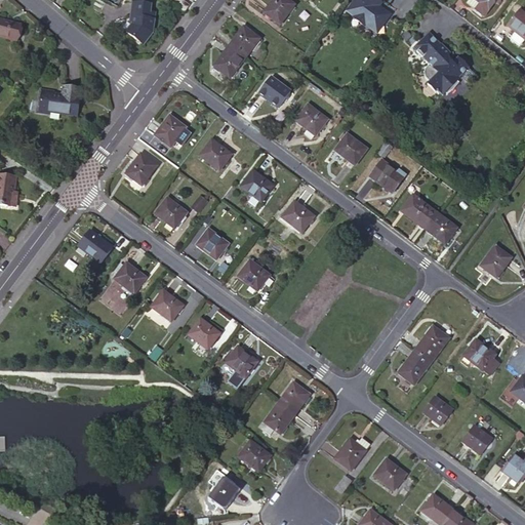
[(180,0),(176,6),(184,12),(189,6),(189,5),(180,0)]
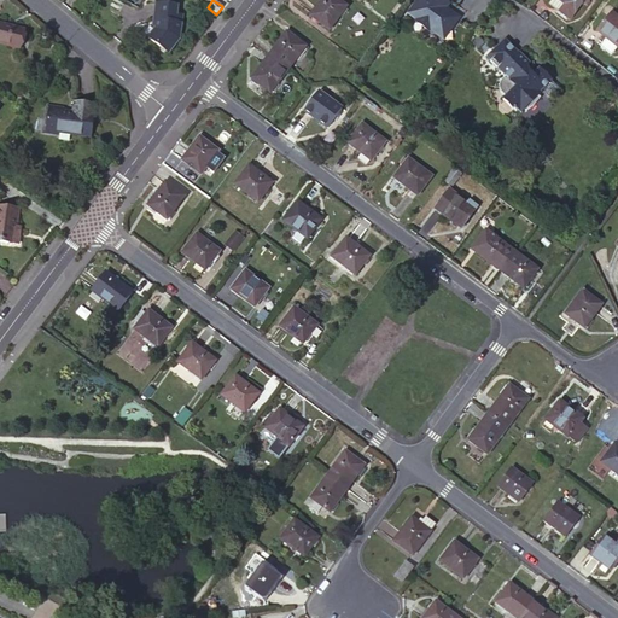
[(336,0),(320,0),(309,16),(328,30),(345,7),(336,0)]
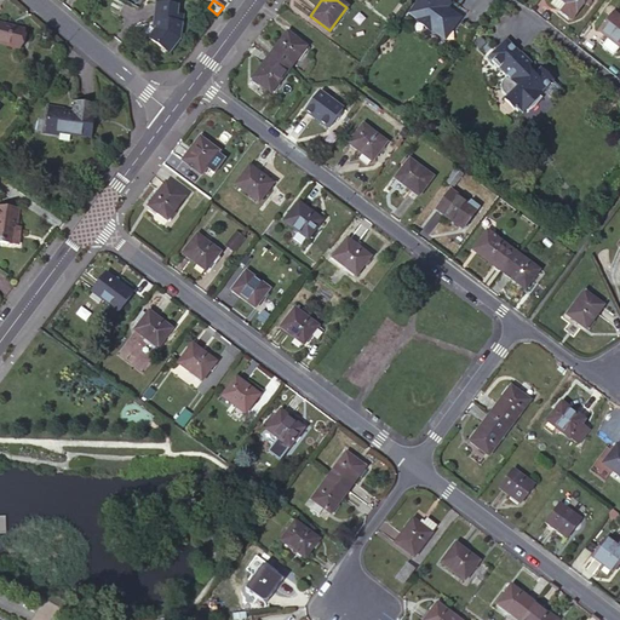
[(449,0),(415,0),(407,12),(415,18),(414,22),(428,32),(428,30),(437,38),(447,27),(451,29),(458,19),(442,7),(446,3),(447,4),(449,0)]
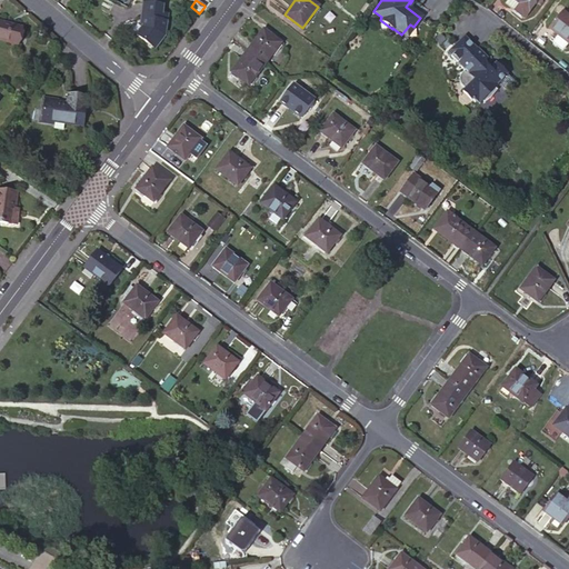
[(508,0),(506,3),(523,18),(536,2),(538,0),(508,0)]
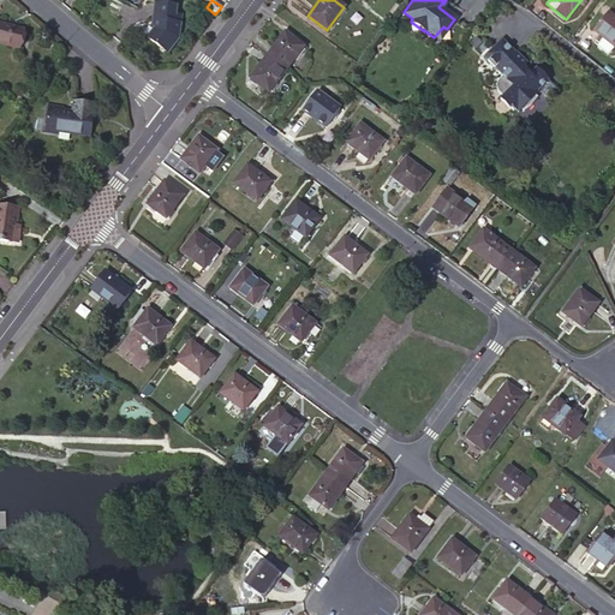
[(178,6),(156,3),(154,19),(156,21),(155,27),(148,35),(167,53),(180,37),(181,24),(179,24),(180,16),(177,15),(178,6)]
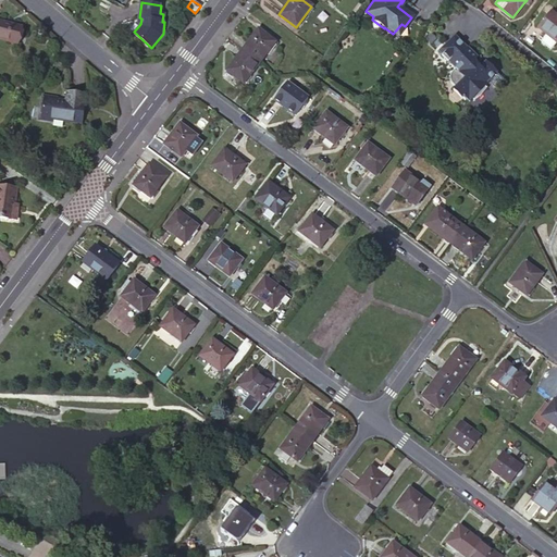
[(556,16),(551,12),(537,28),(555,42),(556,39),(556,16)]
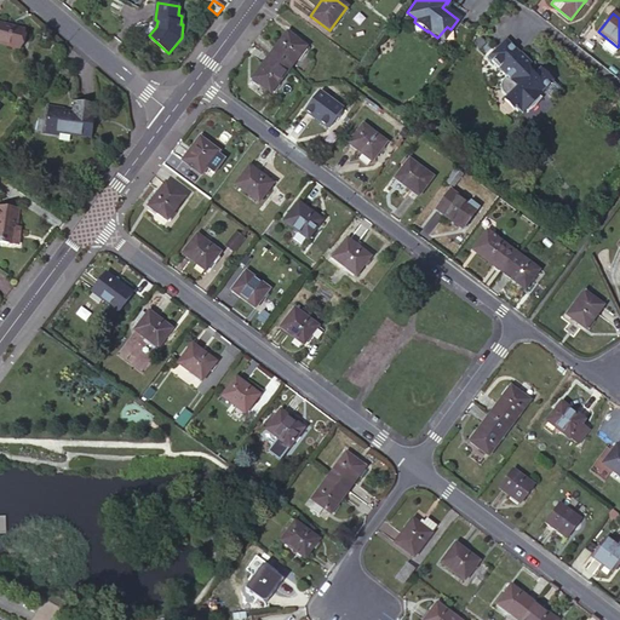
[(22,29),(0,23),(0,42),(18,49),(22,29)]
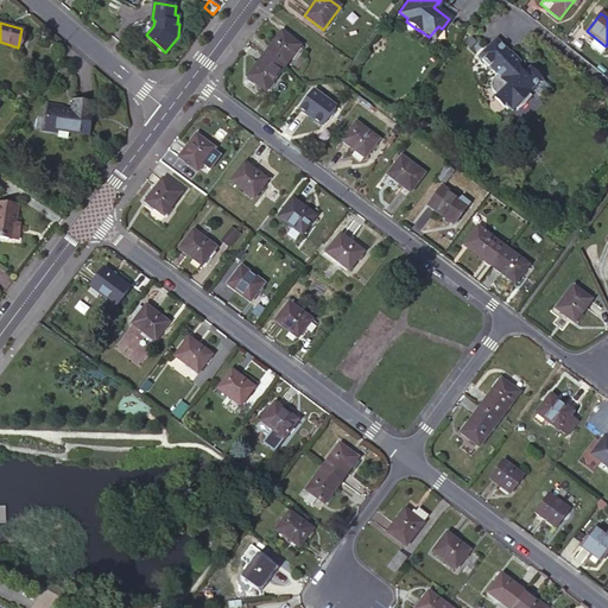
[(438,26),(429,37),(432,40),(442,29),(438,26)]
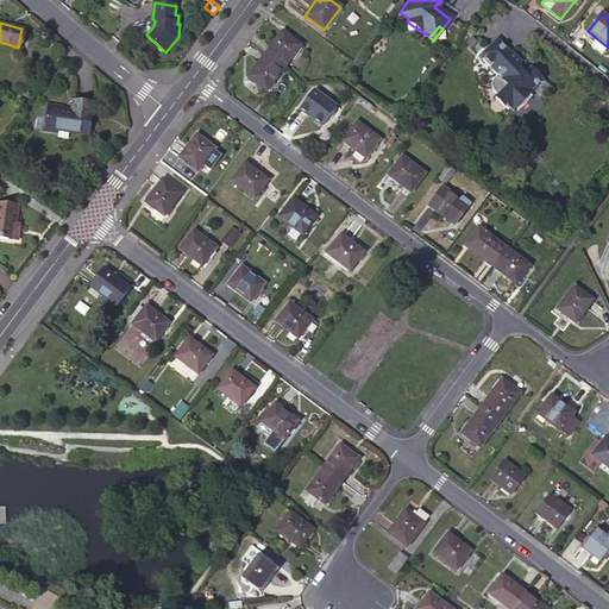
[(281,32),(263,55),(282,69),(300,46),(281,32)]
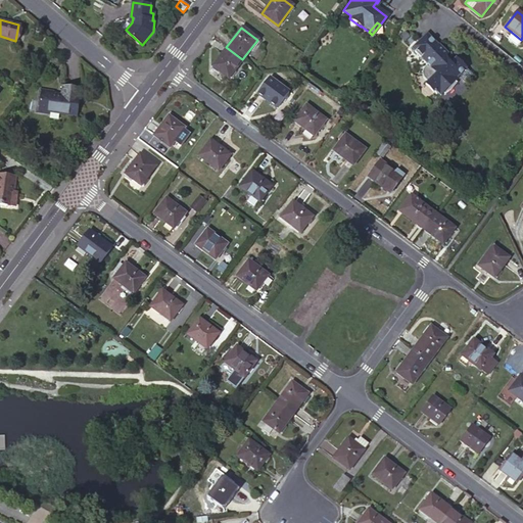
[(449,94),(452,96),(455,93),(458,90),(460,87),(463,84),(461,83),(463,80),(469,86),(478,76),(461,59),(456,64),(449,58),(453,54),(444,47),(431,35),(418,48),(421,51),(419,54),(425,59),(426,59),(432,65),(429,69),(428,69),(428,70),(427,72),(427,73),(427,74),(427,75),(427,76),(427,77),(427,78),(428,78),(428,79),(429,80),(430,80),(433,84),(431,86),(440,94),(440,93),(443,95),(444,94),(447,96),(449,94)]
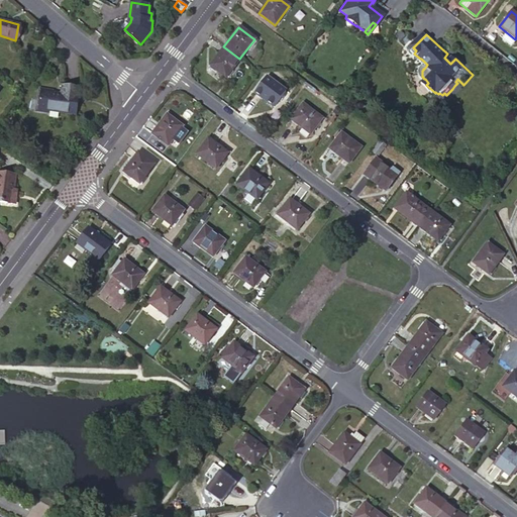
[(239,59),(223,46),(209,66),(225,78),(239,59)]
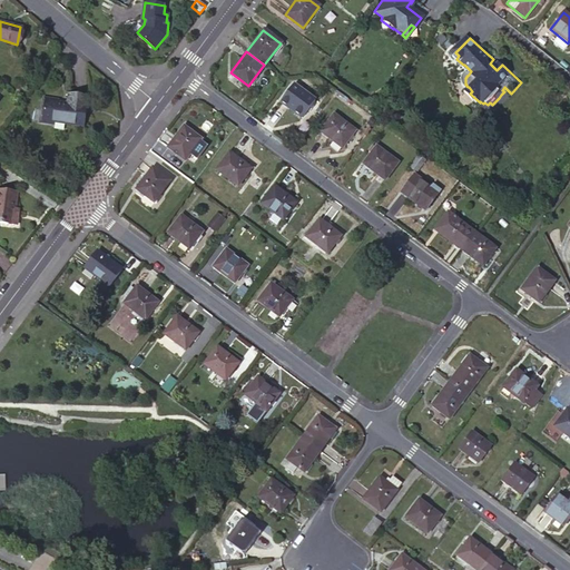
[(314,100),(293,85),(279,104),(301,118),(314,100)]
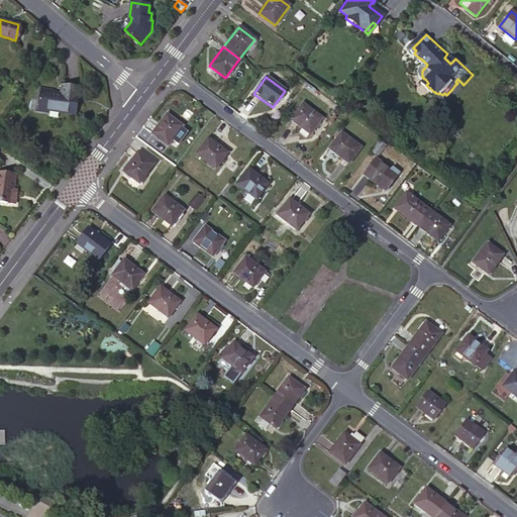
[(61,95),(54,93),(41,92),(38,111),(48,113),(48,110),(76,114),(80,89),(63,86),(61,95)]
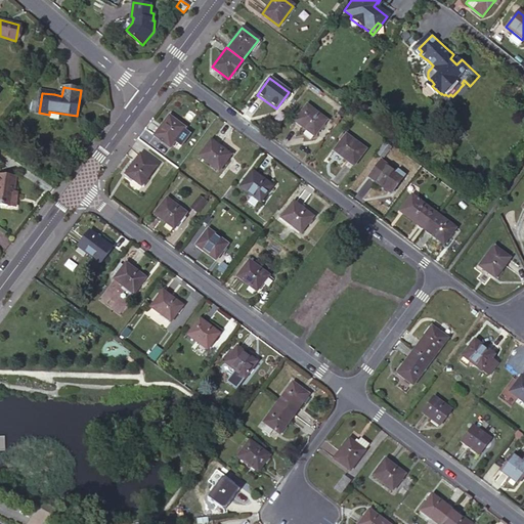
[(42,93),(54,94),(54,92),(40,90),(37,113),(39,113),(42,93)]
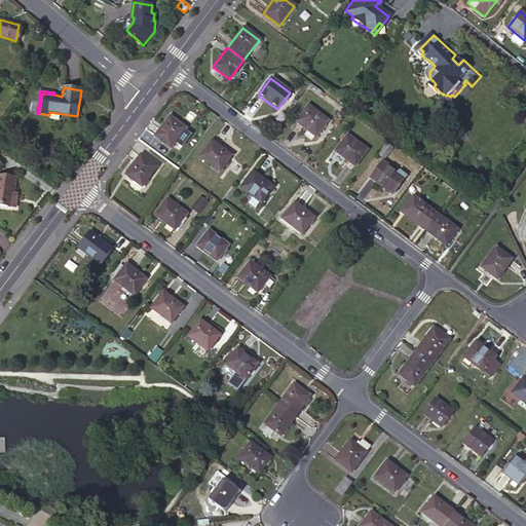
[(327,121),(307,106),(296,122),(314,137),(327,121)]
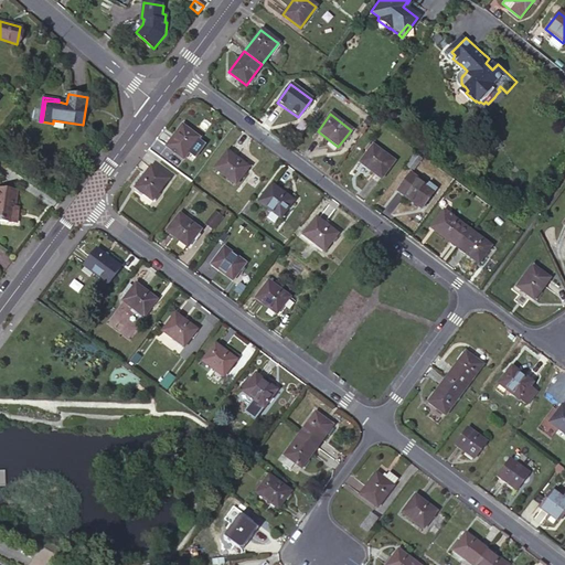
[(198,139),(182,126),(166,147),(182,160),(187,153),(196,140),(198,139)]
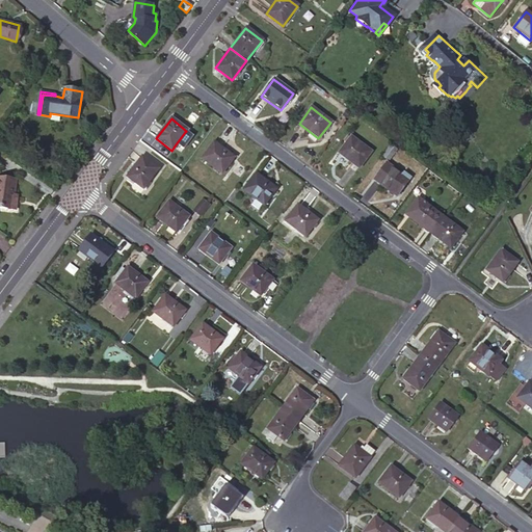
[(185,132),(176,144),(182,149),(191,137),(185,132)]
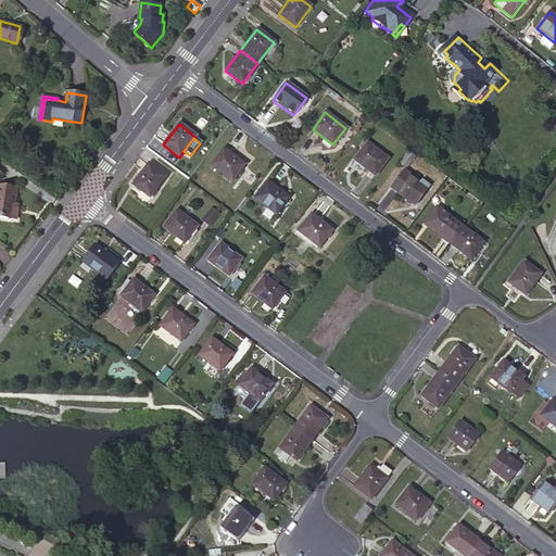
[(353,161),(375,177),(387,160),(366,143),(365,144),(362,150),(353,161)]
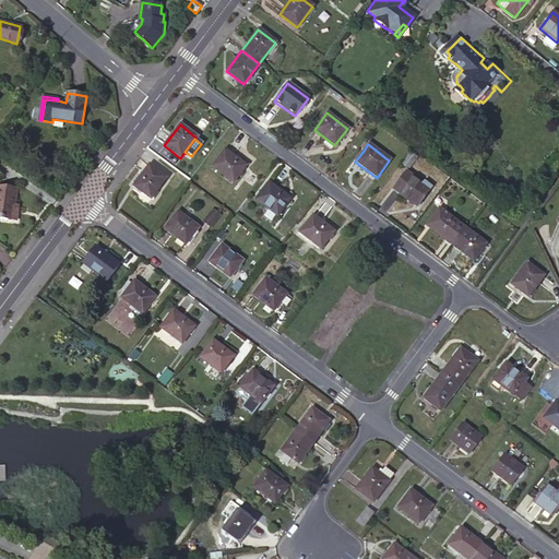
[(245,166),(224,150),(212,166),(233,182),(245,166)]
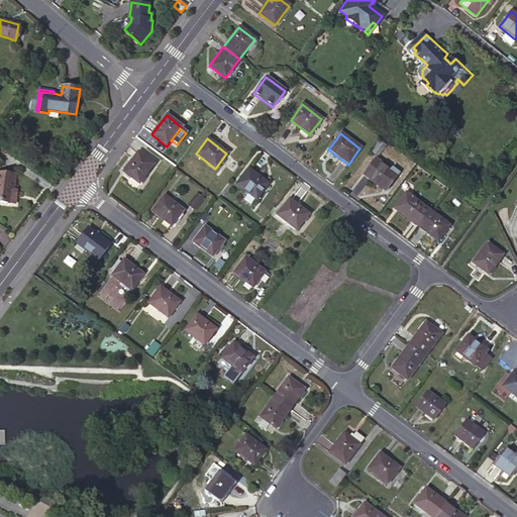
[(386,145),(380,141),(371,151),(377,157),(386,145)]
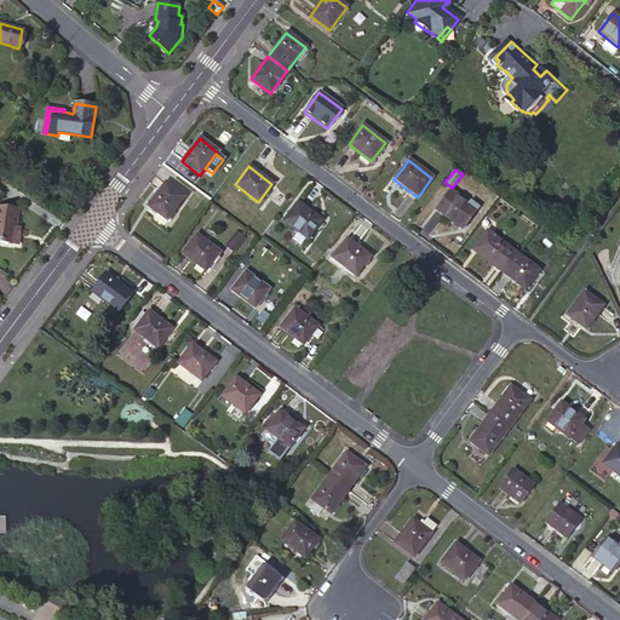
[(183,197),(165,184),(148,206),(166,220),(183,197)]
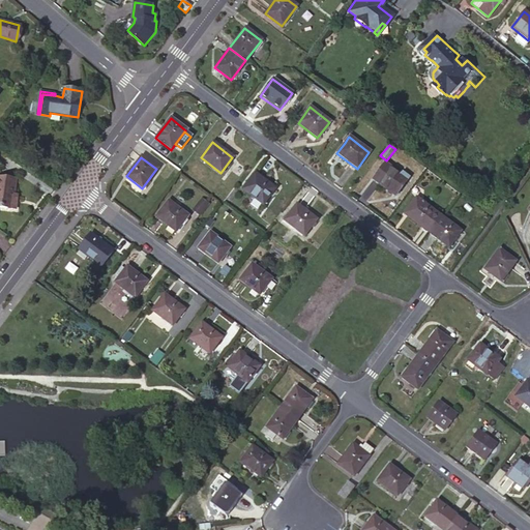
[(372,179),(391,195),(396,187),(400,189),(409,178),(402,172),(400,175),(384,164),(372,179)]
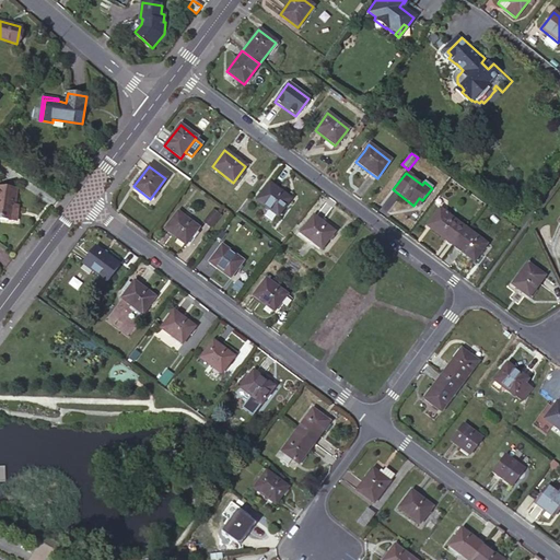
[(289,199),(269,184),(256,200),(277,216),(289,199)]
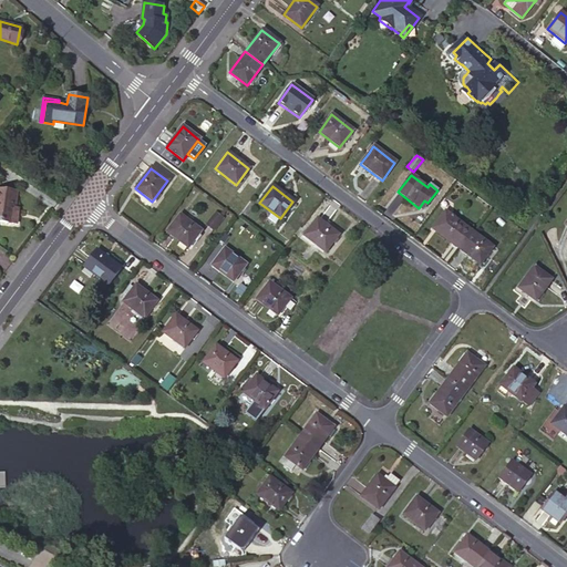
[(17,193),(0,191),(0,220),(18,224),(19,213),(14,212),(17,193)]
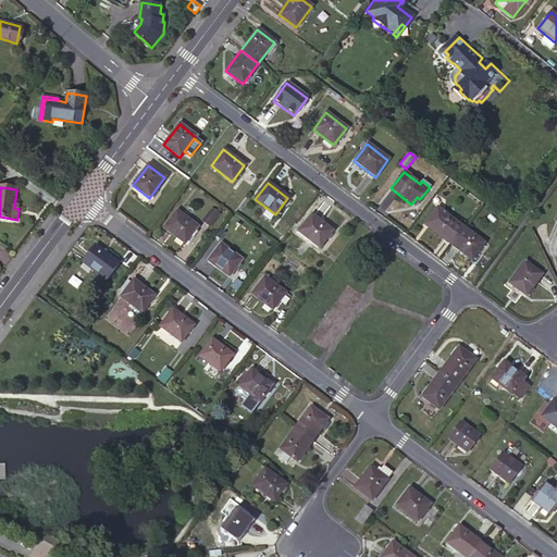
[(212,208),(201,222),(212,230),(223,217),(212,208)]
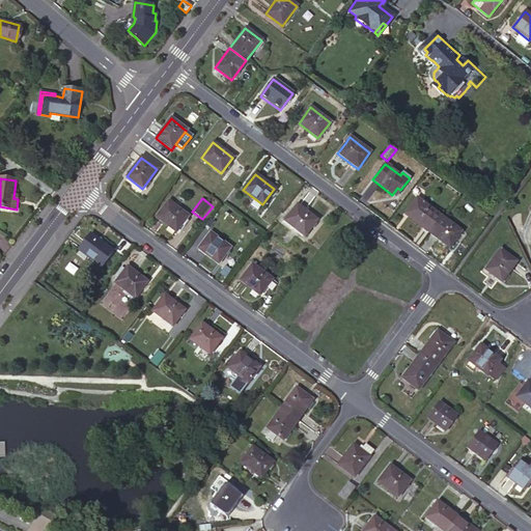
[(410,219),(428,233),(441,217),(419,199),(414,206),(416,208),(410,219)]
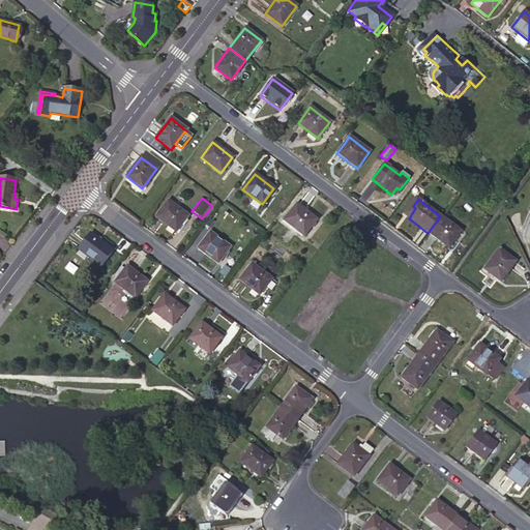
[(186,216),(167,201),(155,217),(175,232),(186,216)]
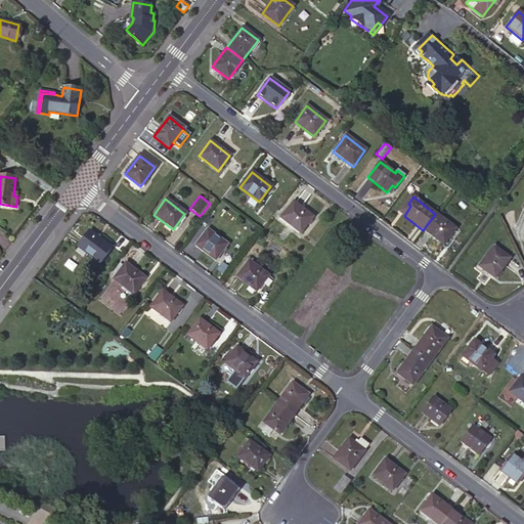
[(312,217),(293,203),(280,218),(300,232),(312,217)]
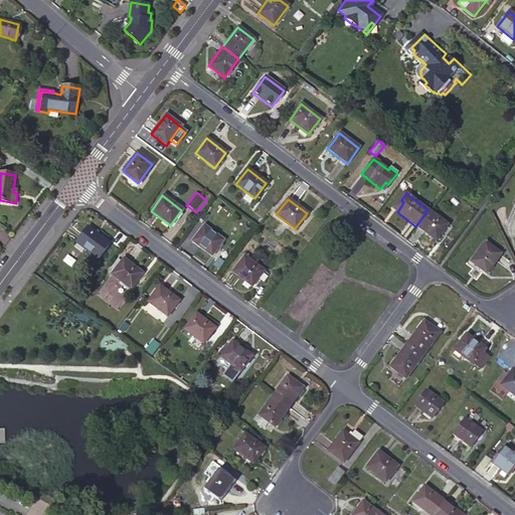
[(394,209),(397,212),(403,202),(401,200),(394,209)]
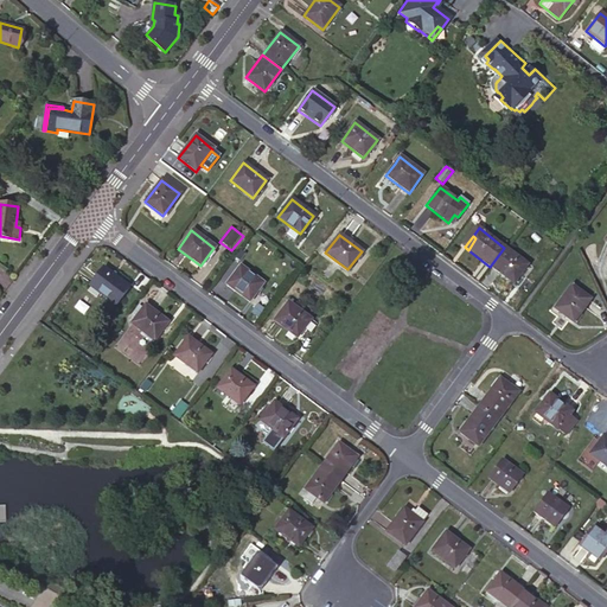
[(504,248),(490,267),(513,283),(528,266),(504,248)]
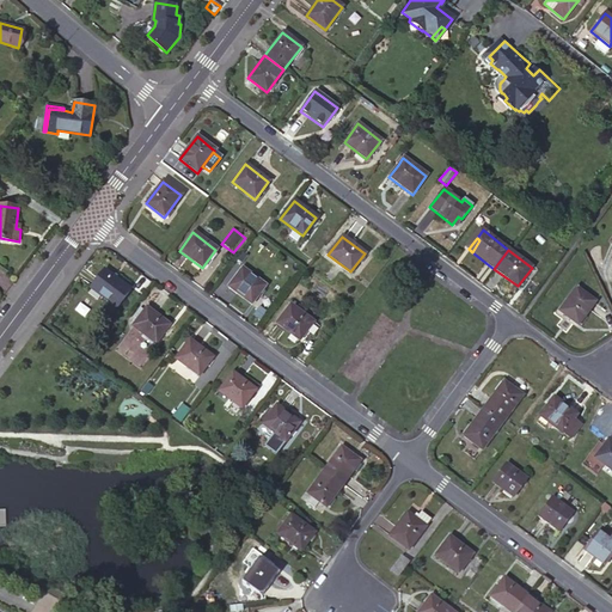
[(130,288),(104,268),(90,287),(116,306),(130,288)]
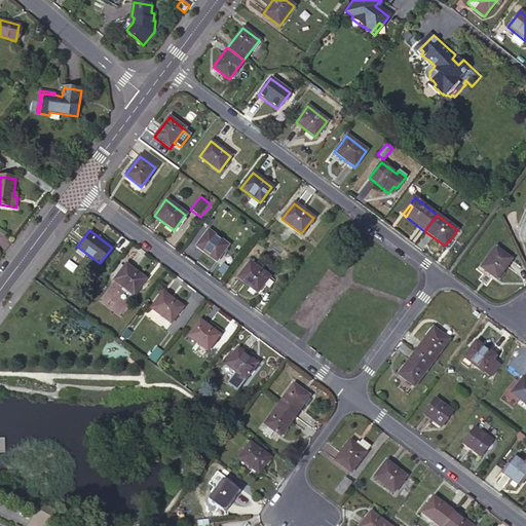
[(227,245),(209,231),(196,248),(215,261),(227,245)]
